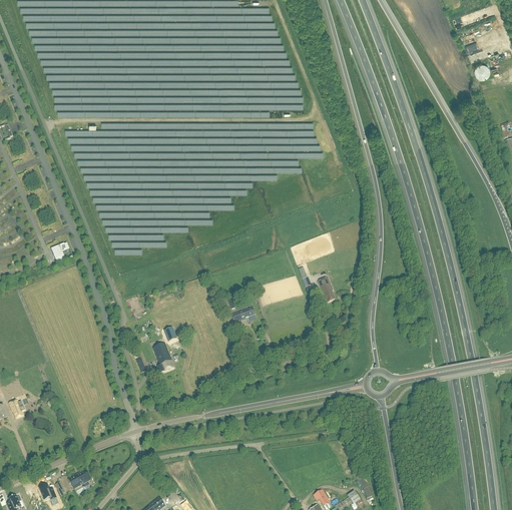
[(467,40),(470,48),(487,42),(484,34),(467,40)]
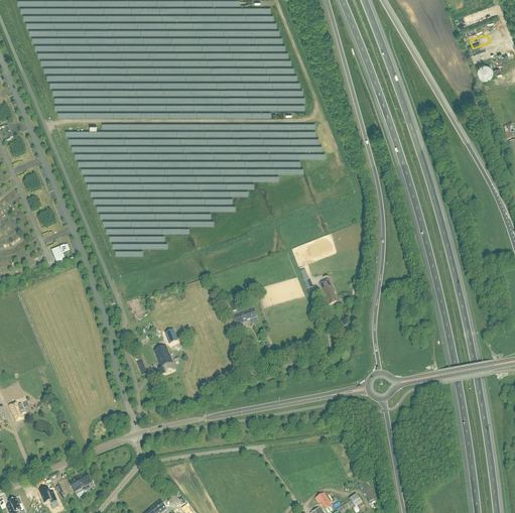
[(482,77),(484,77),(485,77),(487,77),(488,76),(489,76),(490,75),(491,73),(491,72),(492,71),(492,69),(492,68),(491,67),(491,65),(490,63),(489,62),(487,62),(486,61),(485,61),(483,61),(482,61),(480,62),(479,63),(478,65),(477,66),(477,68),(476,69),(476,71),(477,72),(477,74),(478,75),(479,76),(481,77),(482,77)]
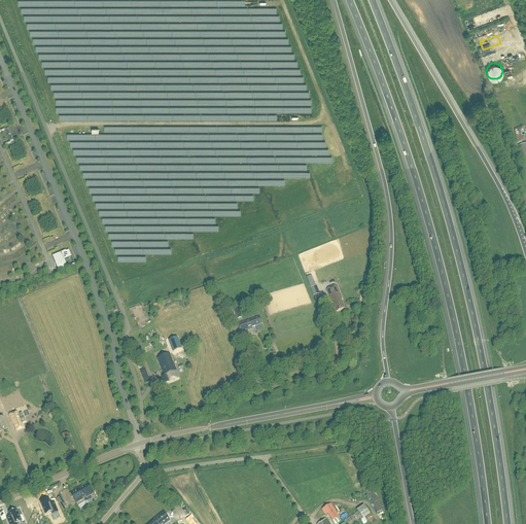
[(525,141),(515,145),(525,175),(525,141)]
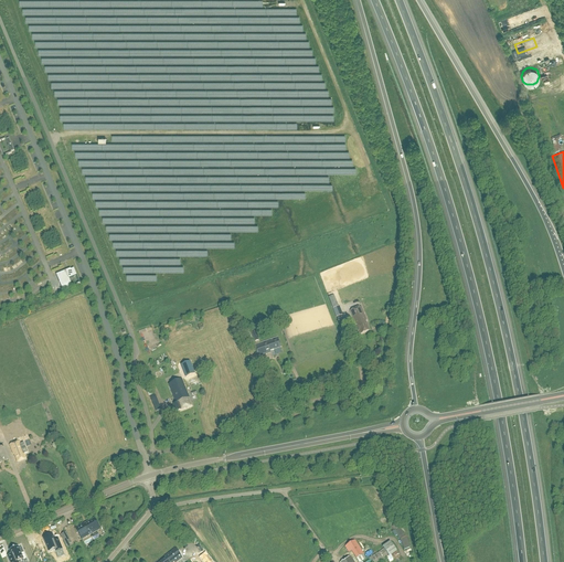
[(75,273),(76,273),(73,265),(70,267),(70,266),(67,266),(66,267),(55,272),(62,288),(72,285),(72,284),(68,276),(75,273)]
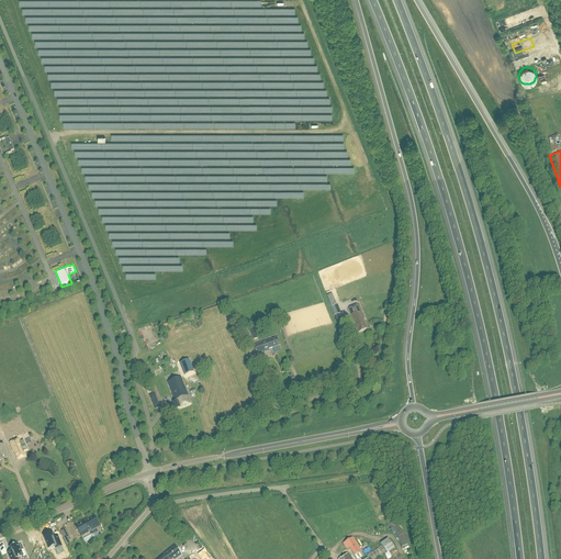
[(339,313),(332,294),(326,295),(331,308),(334,315),(339,313)]
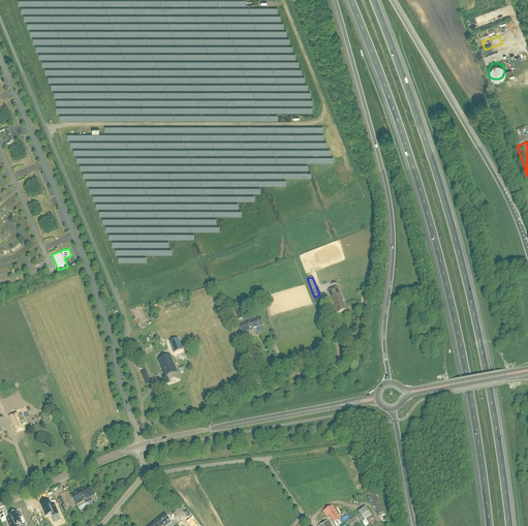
[(333,300),(337,310),(345,307),(342,299),(343,298),(337,284),(327,288),(332,300),(333,300)]
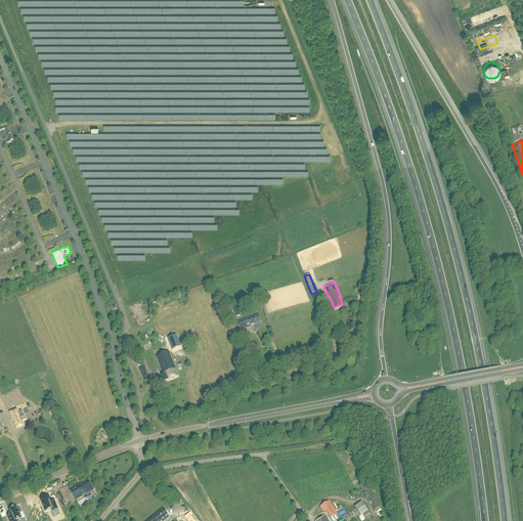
[(257,310),(234,317),(238,329),(250,324),(250,323),(260,319),(257,310)]
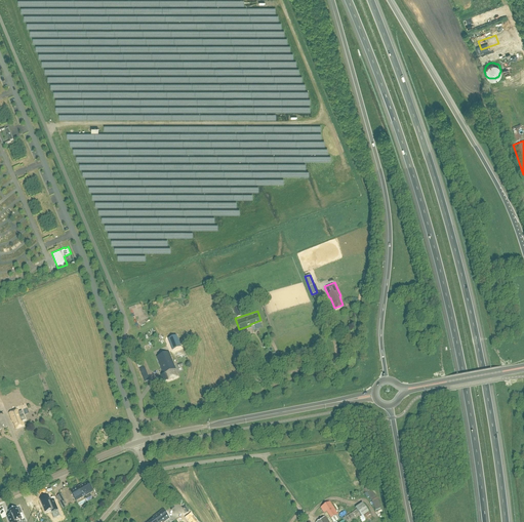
[(155,333),(153,329),(143,334),(145,337),(155,333)]
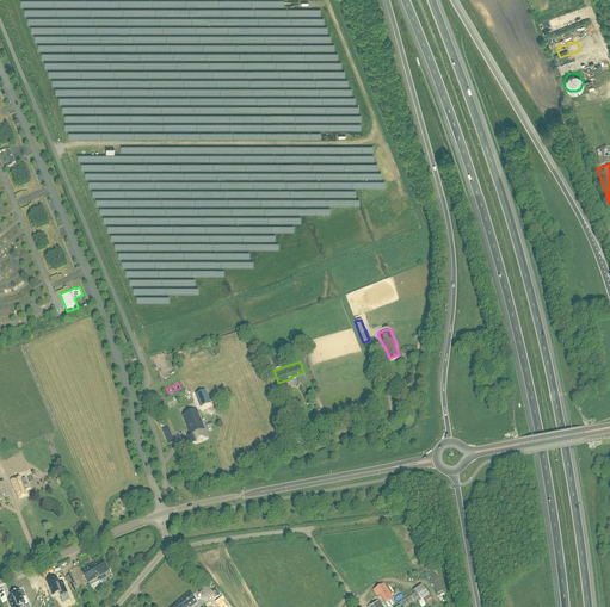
[(204,388),(195,391),(199,404),(210,401),(204,388)]
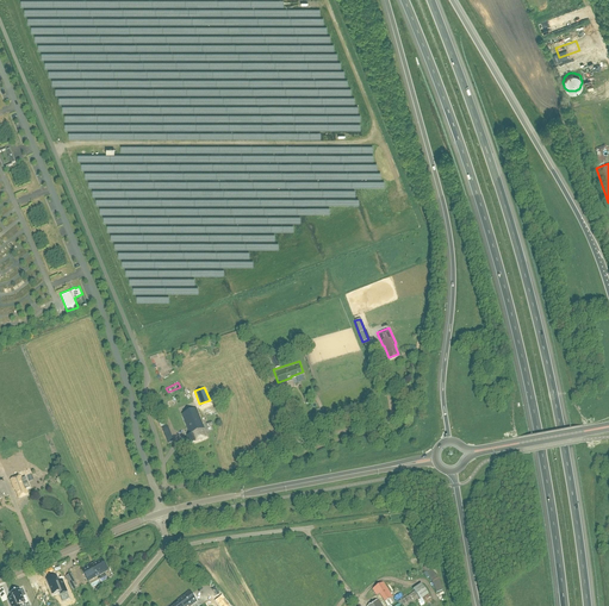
[(186,433),(190,442),(205,435),(203,426),(196,406),(181,412),(185,423),(187,422),(191,431),(186,433)]
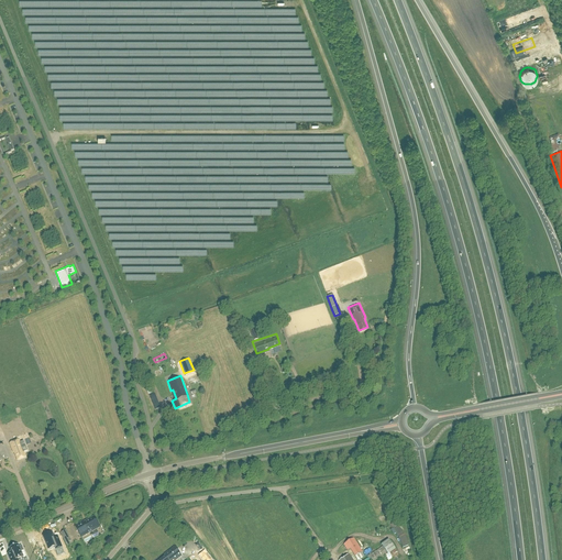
[(12,450),(13,450),(17,458),(25,454),(18,437),(8,441),(12,450)]
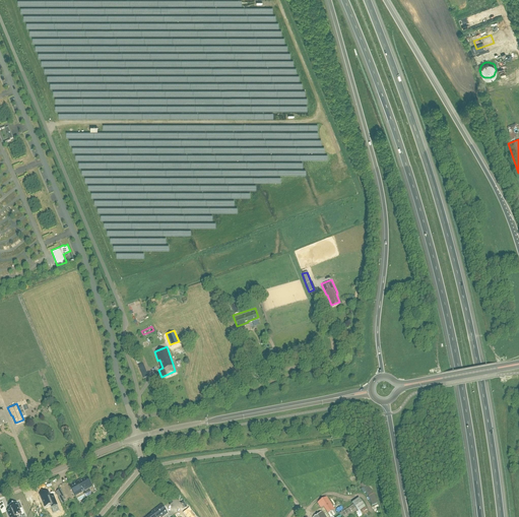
[(75,478),(68,482),(74,494),(85,488),(84,487),(90,482),(86,474),(76,480),(75,478)]
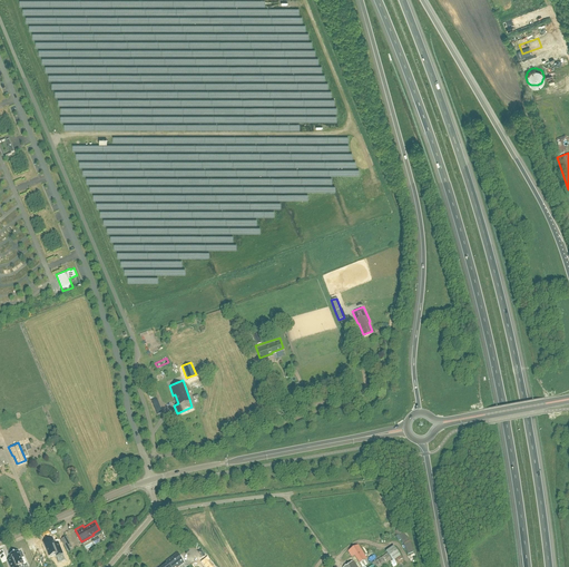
[(413,549),(406,529),(400,531),(406,551),(413,549)]
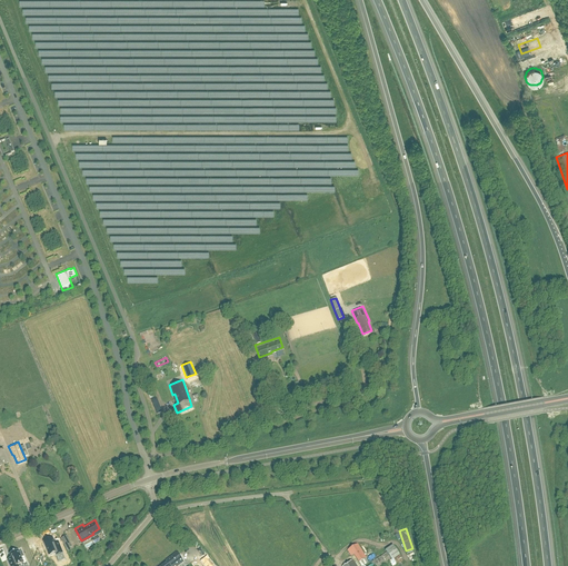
[(66,533),(60,536),(65,545),(70,542),(66,533)]
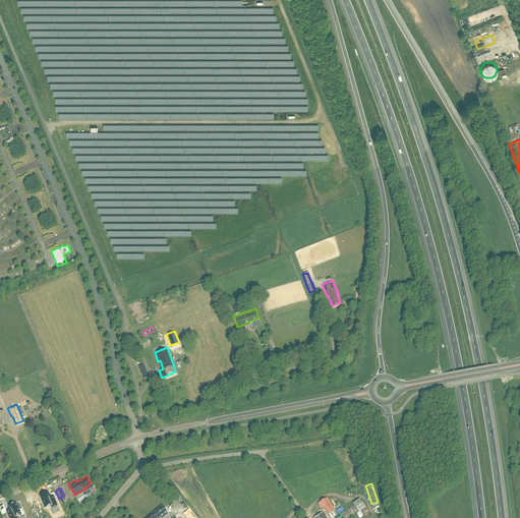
[(47,491),(39,494),(44,506),(49,504),(52,512),(59,510),(53,495),(51,496),(50,495),(49,495),(47,491)]
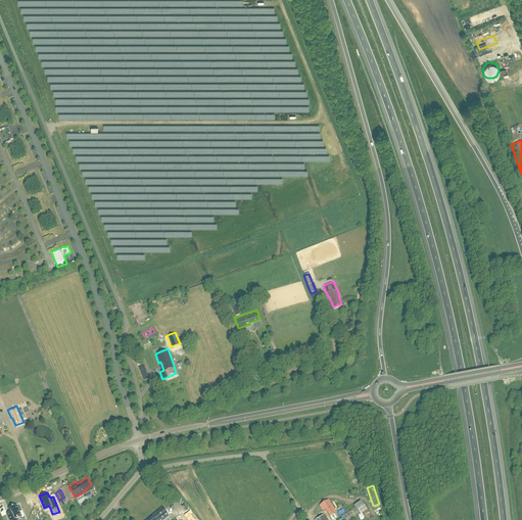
[(318,503),(322,509),(324,508),(330,517),(336,513),(334,511),(336,510),(327,497),(318,503)]
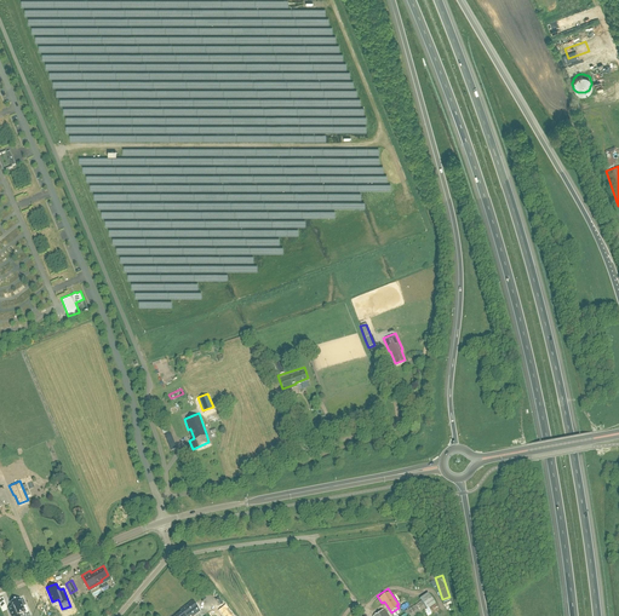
[(406,611),(400,615),(399,614),(395,615),(406,615),(408,615),(412,615),(424,608),(429,614),(431,611),(439,608),(434,602),(428,593),(403,609),(406,611)]
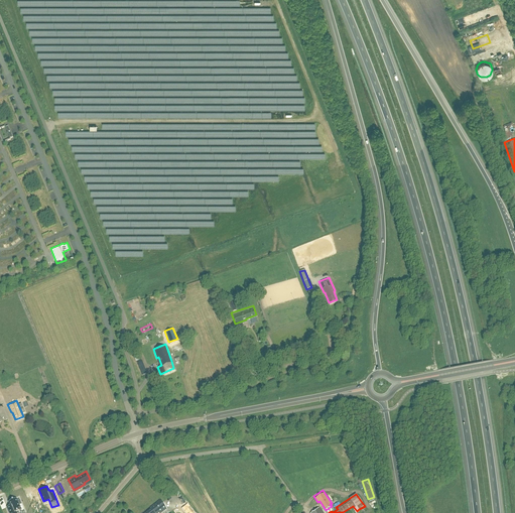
[(6,505),(9,512),(15,512),(16,512),(15,510),(20,508),(18,503),(20,502),(19,498),(16,499),(15,496),(7,500),(9,504),(8,504),(9,505),(7,506),(6,505)]
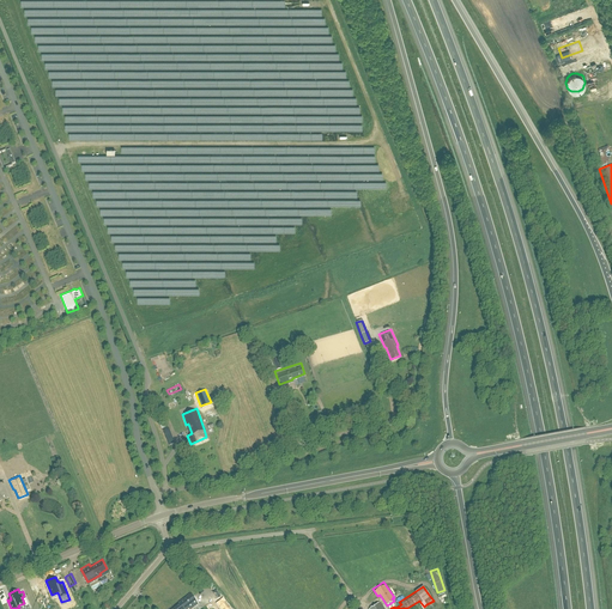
[(177,601),(179,602),(185,608),(187,607),(188,608),(198,601),(189,591),(177,601)]
